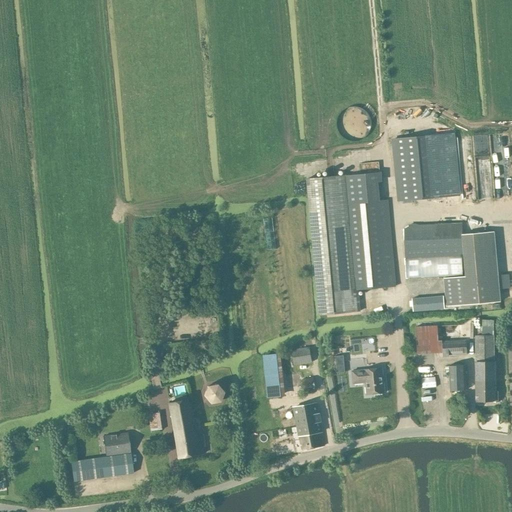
[(425,135),(392,139),(397,200),(397,201),(428,197),(426,180),(424,149),(423,142),(426,141),(425,135)]
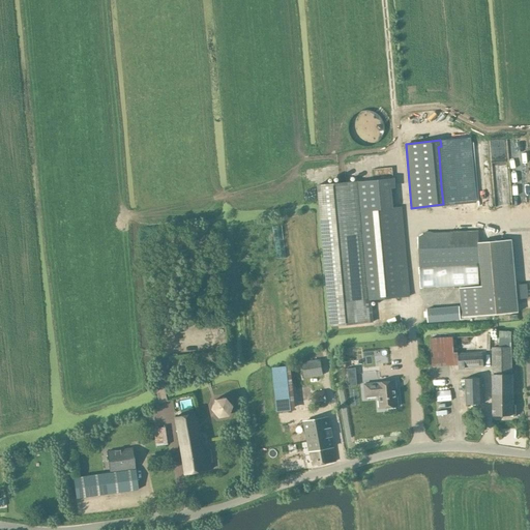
[(441,146),(438,147),(439,154),(441,186),(443,204),(474,202),(470,144),(441,146)]
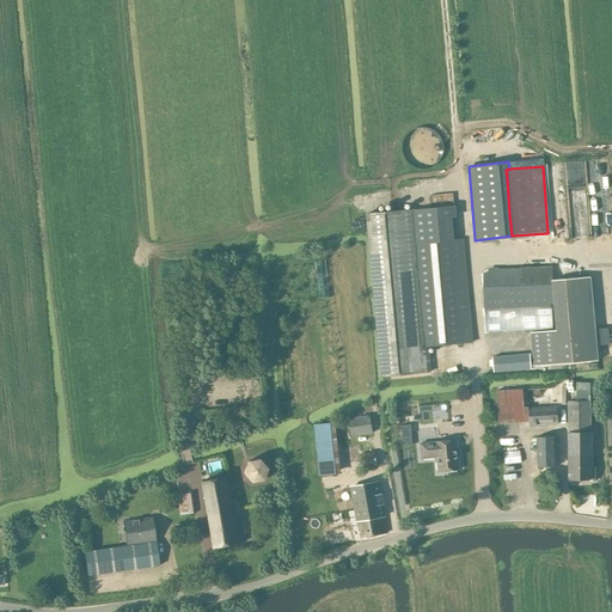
[(404,210),(408,244),(452,240),(448,207),(404,210)]
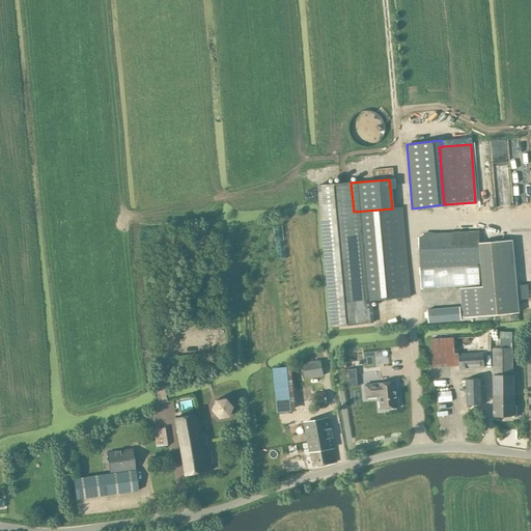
[(351,183),(318,186),(332,327),(373,323),(371,301),(410,297),(401,207),(392,208),(354,212),(351,183)]
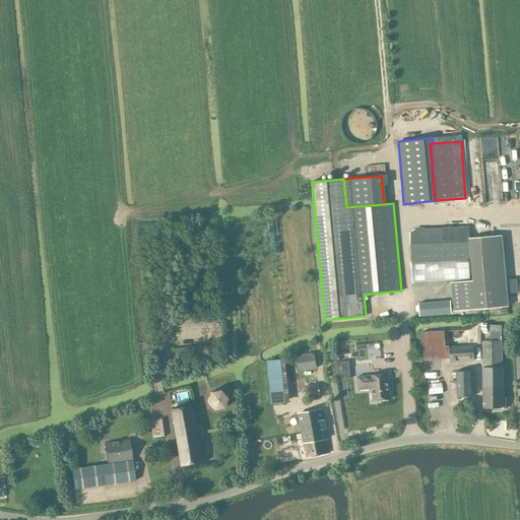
[(469,257),(469,245),(469,238),(469,226),(410,229),(411,260),(469,257)]
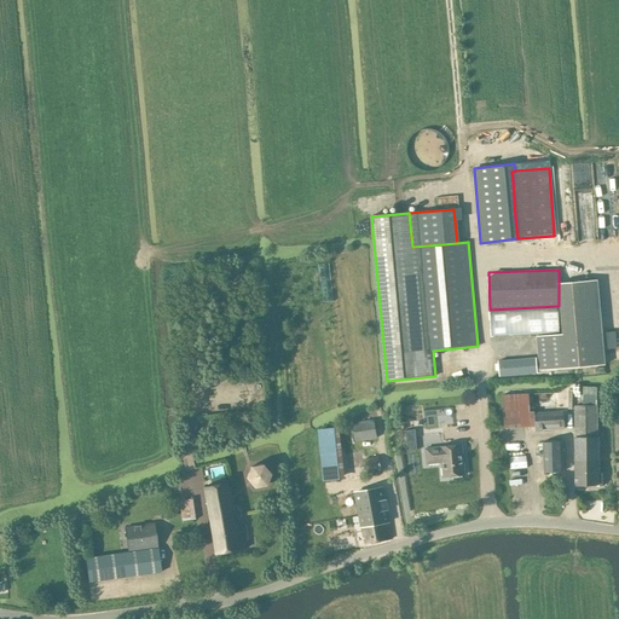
[(559,283),(559,291),(562,334),(536,336),(539,370),(605,364),(597,279),(559,283)]
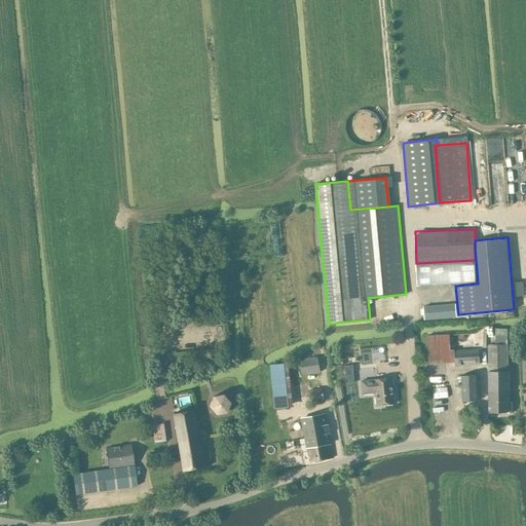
[(475,283),(474,263),(416,265),(417,286),(475,283)]
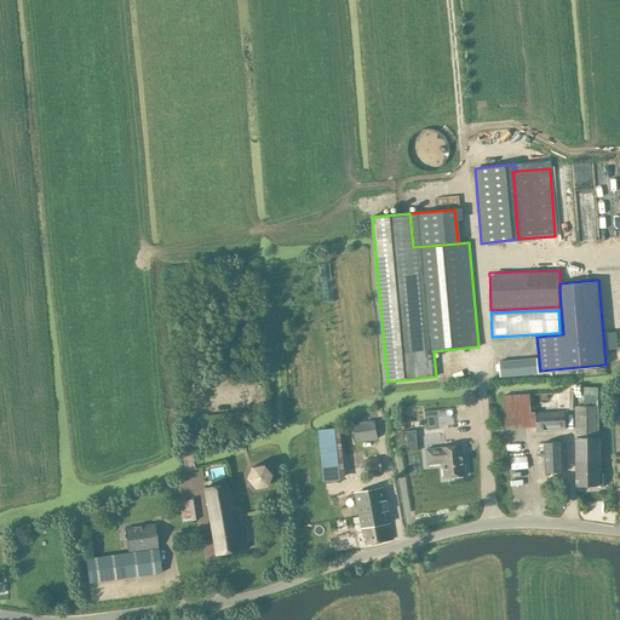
[(538,359),(499,362),(500,377),(539,373),(538,359)]
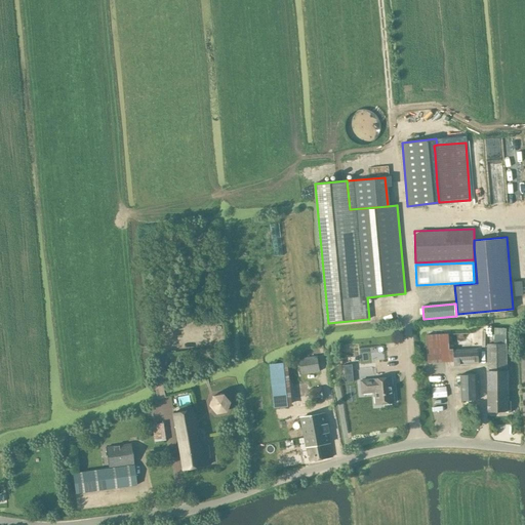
[(428,363),(453,362),(452,350),(449,350),(448,333),(426,334),(428,363)]
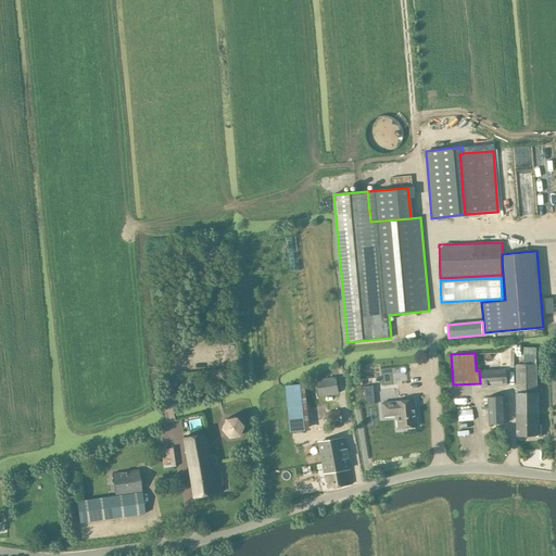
[(536,434),(541,434),(541,426),(536,426),(536,425),(538,425),(538,393),(536,393),(536,365),(516,365),(517,436),(536,436),(536,434)]
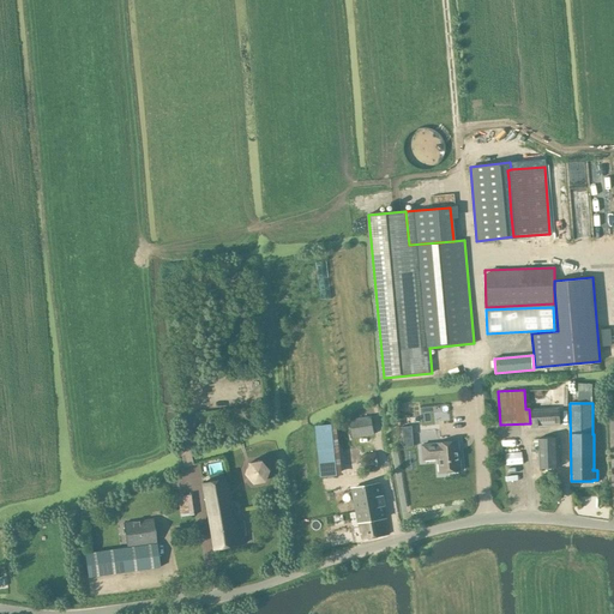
[(529,409),(530,423),(530,427),(560,425),(559,408),(529,409)]
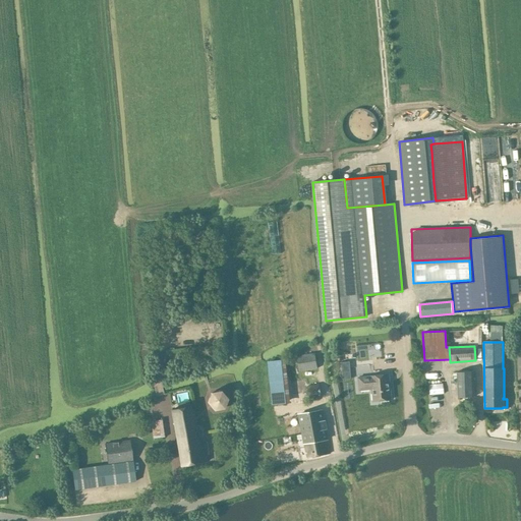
[(299,371),(316,368),(314,353),(297,355),(299,371)]
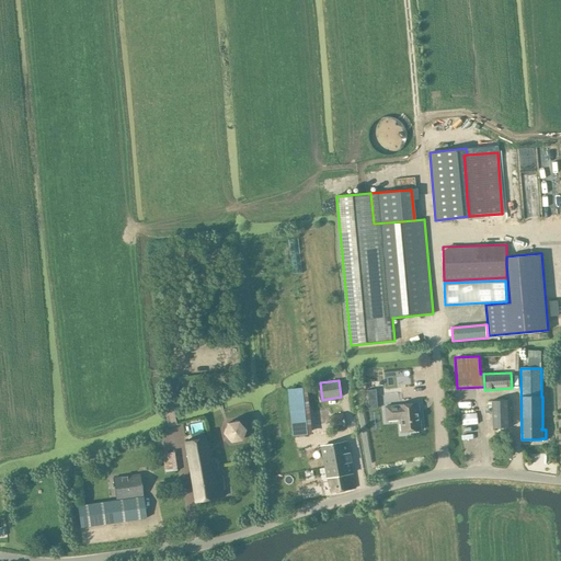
[(376,390),(367,390),(368,399),(376,399),(376,390)]
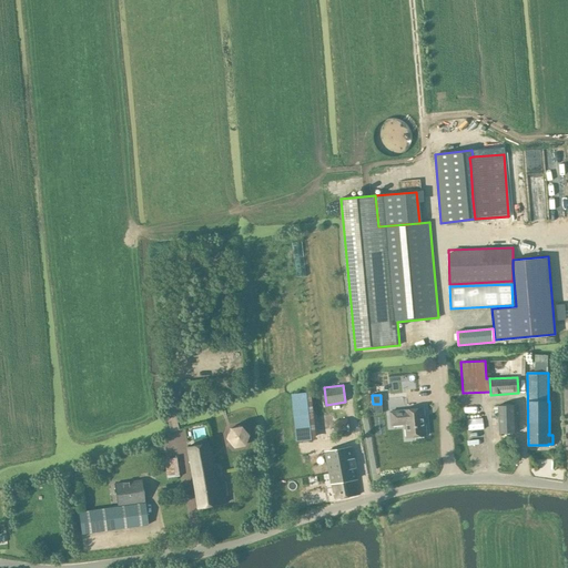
[(499,434),(517,433),(516,405),(497,406),(499,434)]
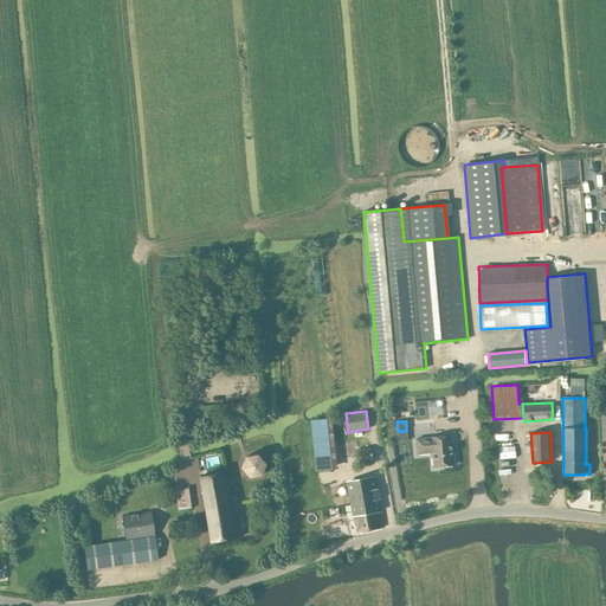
[(434,466),(455,465),(452,444),(449,444),(449,437),(417,439),(418,453),(433,452),(434,466)]
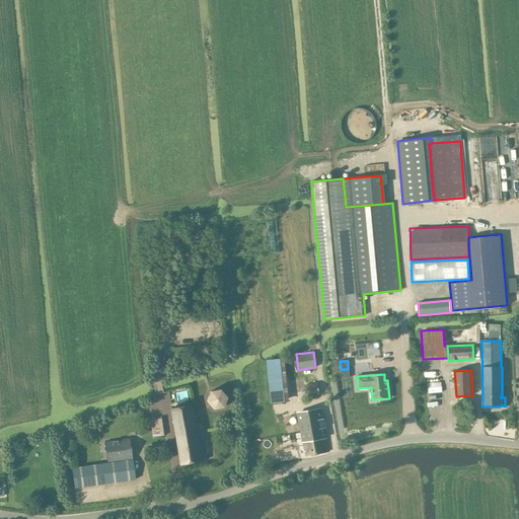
[(308,397),(319,395),(316,382),(306,384),(308,397)]
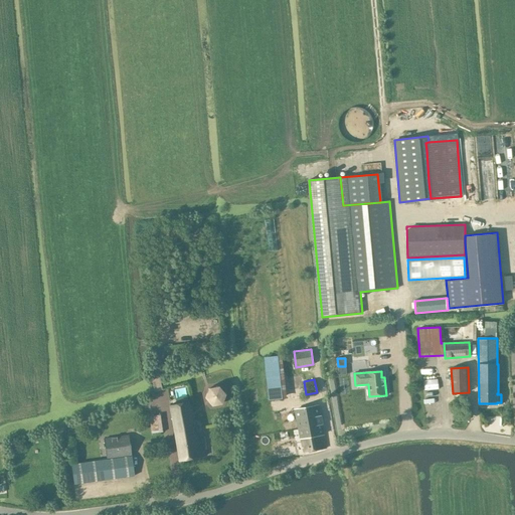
[(211,382),(209,388),(212,392),(216,391),(219,388),(217,383),(211,382)]
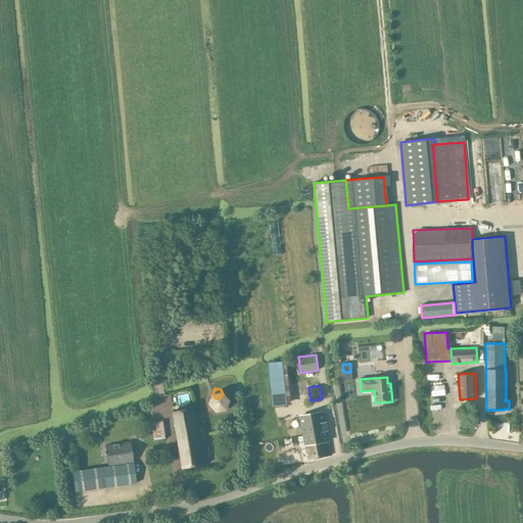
[(181,468),(208,463),(204,440),(196,441),(191,409),(172,412),(181,468)]
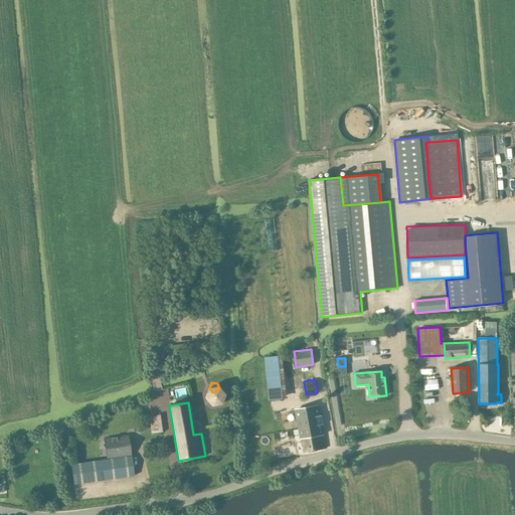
[(304,452),(326,448),(324,434),(318,405),(295,409),(300,438),(304,452)]
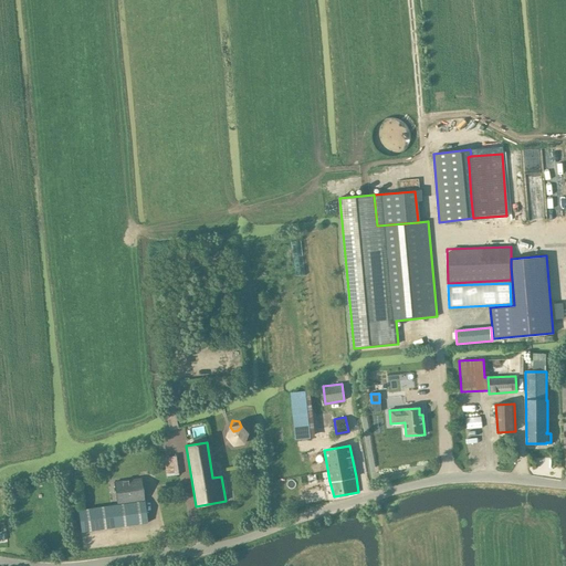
[(166,477),(178,474),(175,457),(163,458),(166,477)]
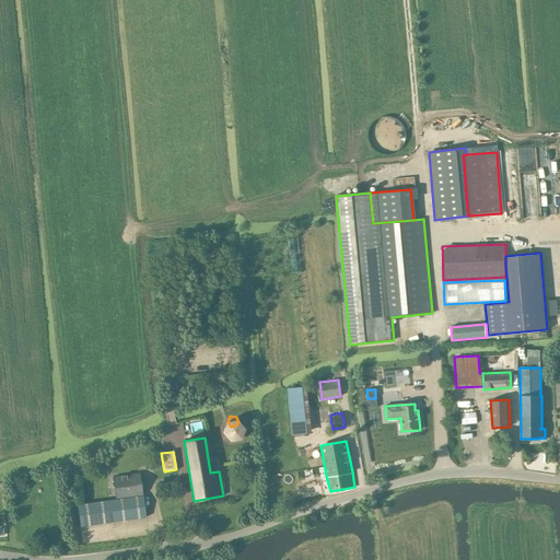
[(116,499),(142,496),(139,474),(113,477),(116,499)]
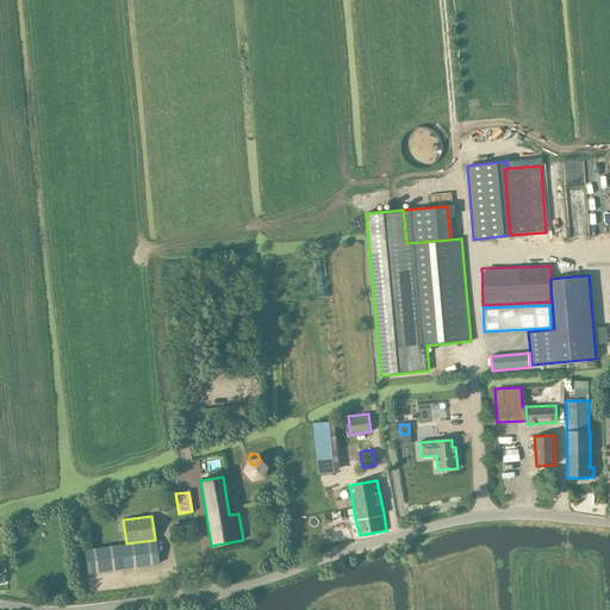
[(87,574),(159,564),(155,540),(85,549),(87,574)]
